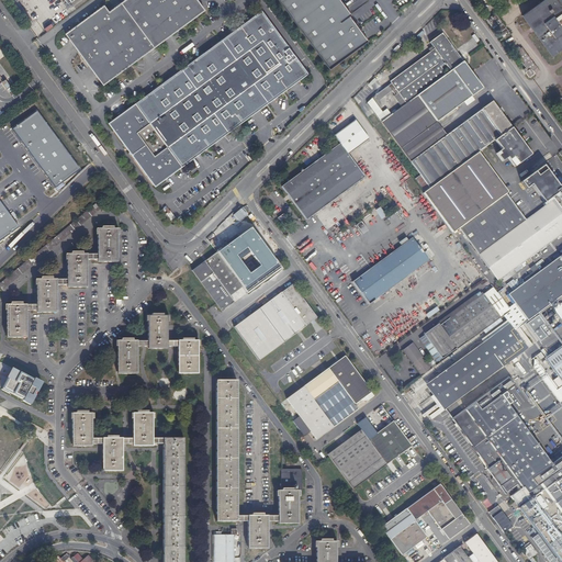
[(125,0),(109,12),(104,6),(65,34),(103,85),(204,10),(197,0),(125,0)]
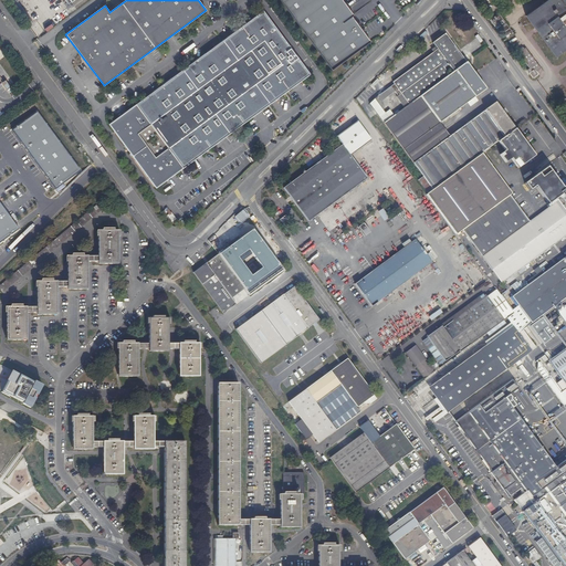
[(341,0),(280,0),(332,69),(368,42),(341,0)]
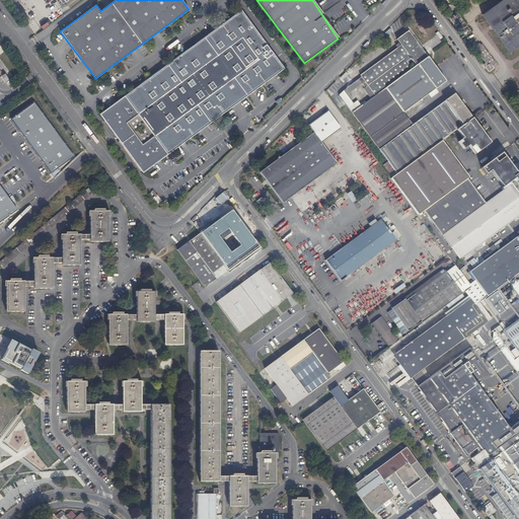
[(332,0),(326,5),(328,9),(326,10),(330,15),(342,7),(336,0),(332,0)]
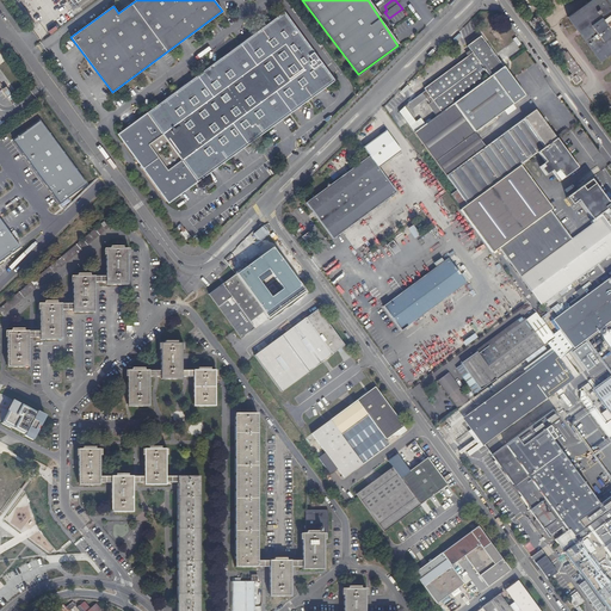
[(610,0),(591,0),(569,17),(598,57),(610,48),(610,0)]
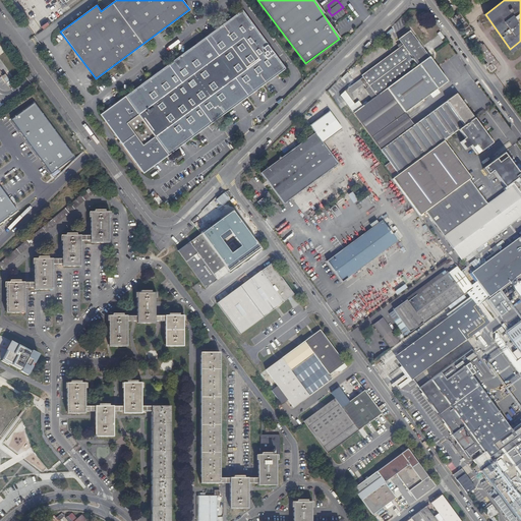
[(286,69),(243,10),(101,114),(143,173),(286,69)]
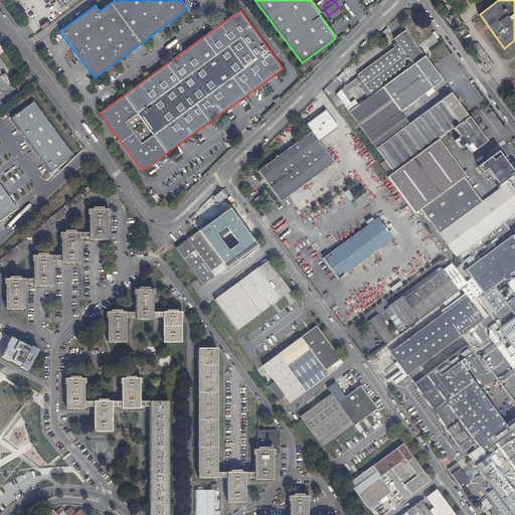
[(461,22),(454,12),(446,18),(453,28),(461,22)]
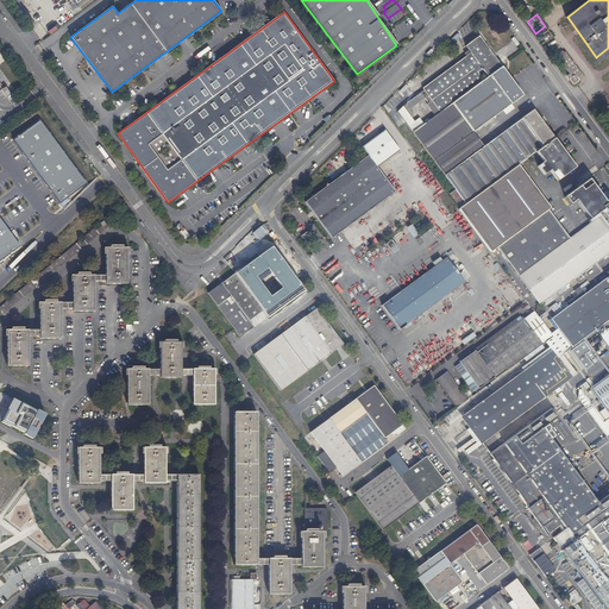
[(469,20),(458,31),(463,37),(473,26),(469,20)]
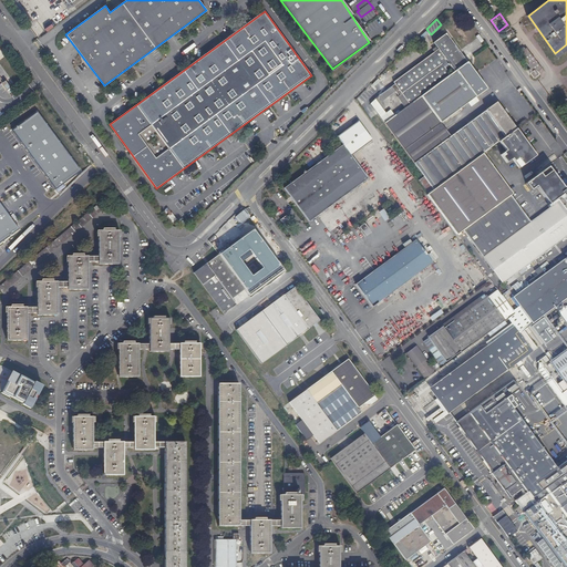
[(410,104),(421,96),(466,62),(446,34),(433,43),(439,50),(393,82),(394,84),(402,94),(410,104)]
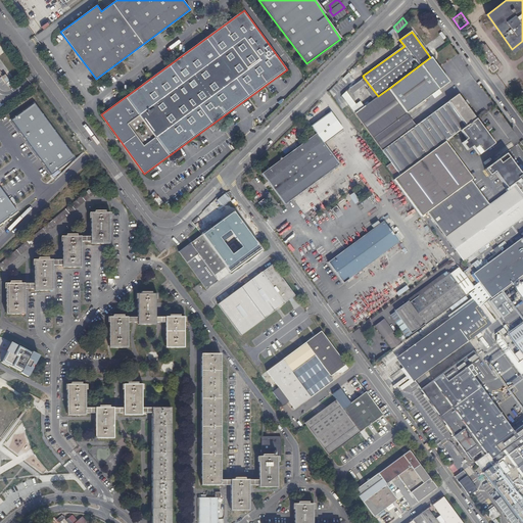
[(406,113),(407,113),(419,104),(425,99),(448,83),(430,57),(388,89),(406,113)]
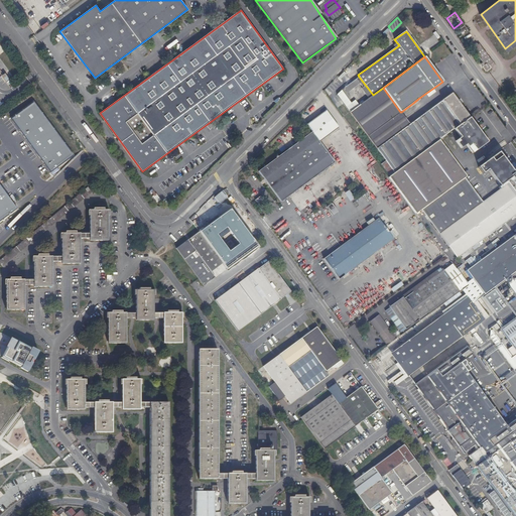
[(360,84),(363,88),(366,86),(359,77),(357,79),(360,84)]
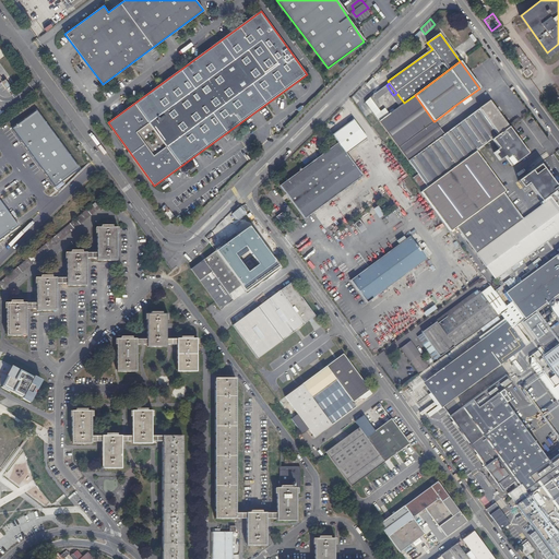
[(390,91),(387,85),(372,95),(377,100),(390,91)]
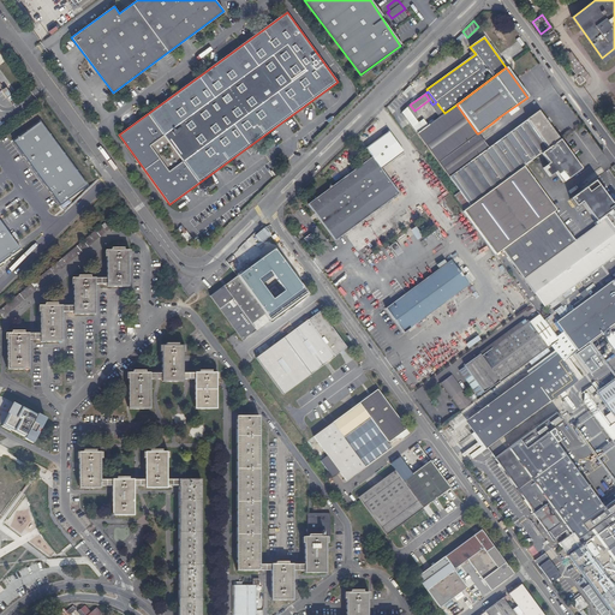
[(439,117),(445,113),(436,102),(433,105),(430,106),(439,117)]
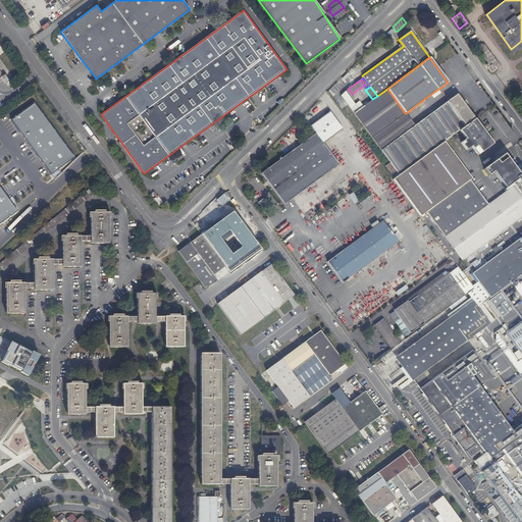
[(354,113),(371,138),(405,113),(387,89),(377,96),(372,100),(354,113)]
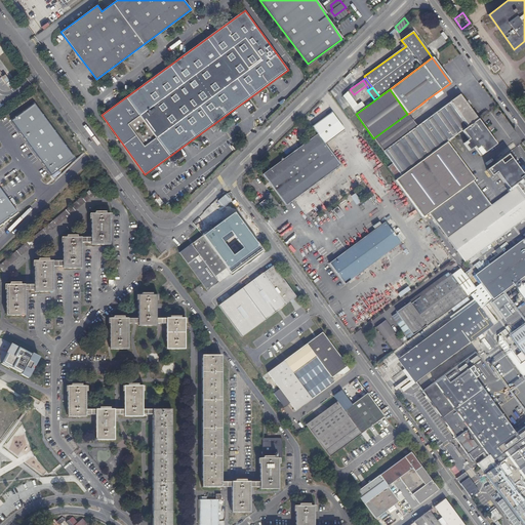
[(348,92),(337,102),(341,107),(352,98),(348,92)]
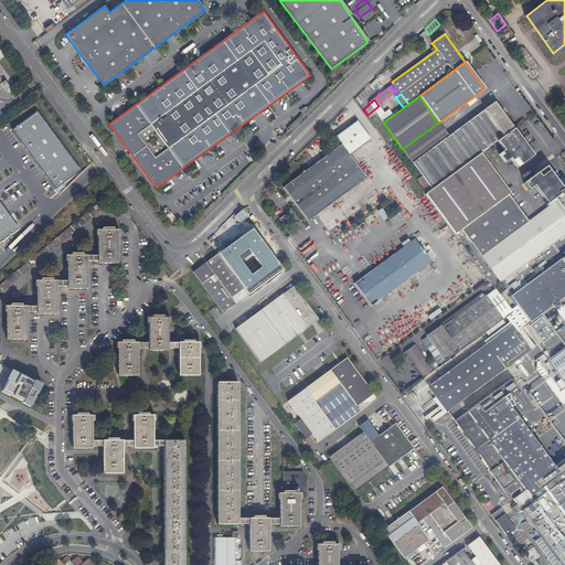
[(397,102),(386,109),(391,115),(402,107),(397,102)]
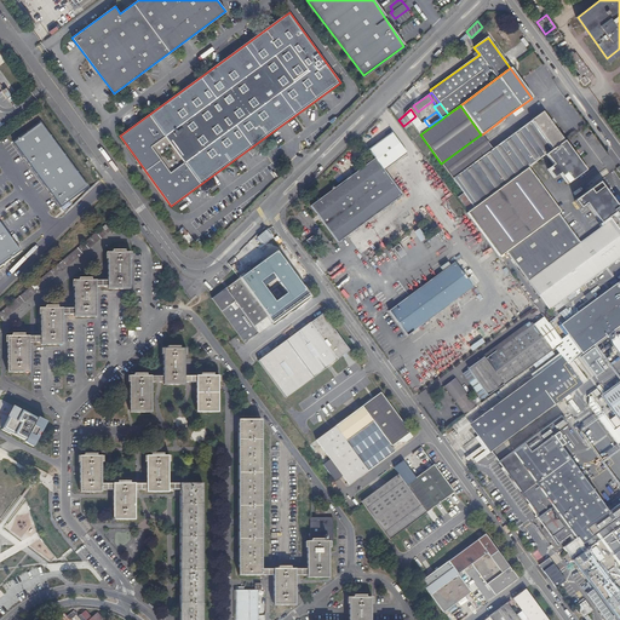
[(464,194),(475,208),(488,197),(528,168),(533,165),(546,155),(564,142),(543,113),(493,149),(453,179),(464,194)]
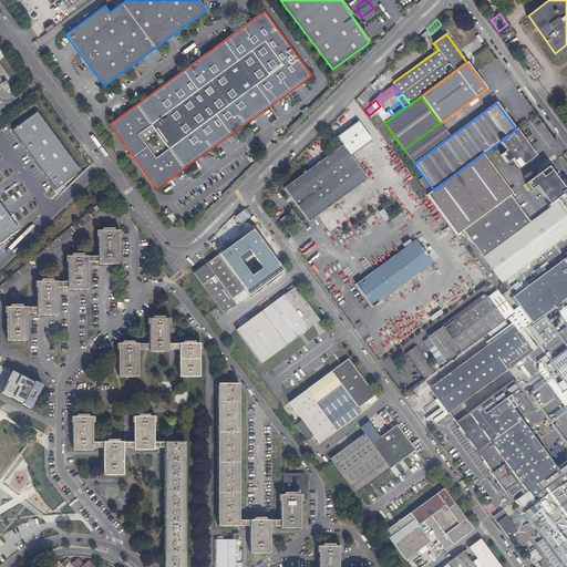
[(38,113),(12,131),(57,189),(81,172),(38,113)]
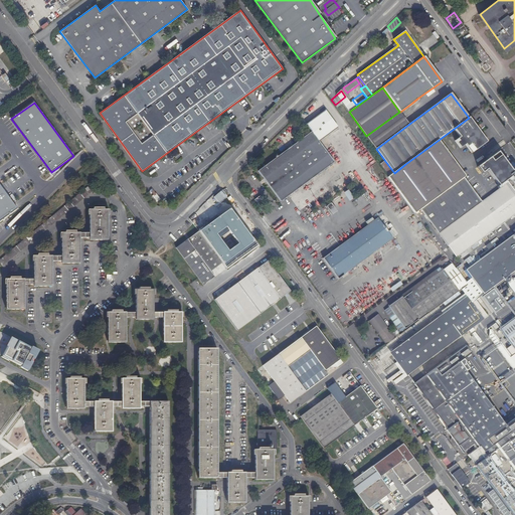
[(349,104),(339,111),(343,116),(353,109),(349,104)]
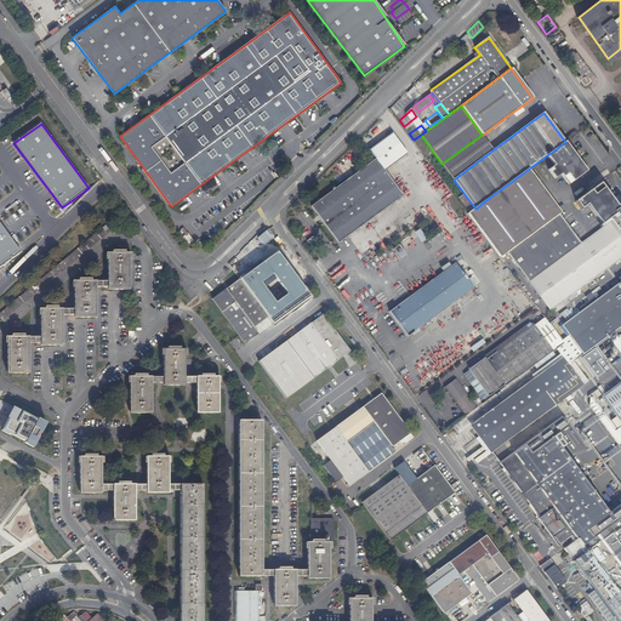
[(376,159),(312,206),(340,244),(404,195),(386,171),(409,154),(393,134),(370,151),(376,159)]
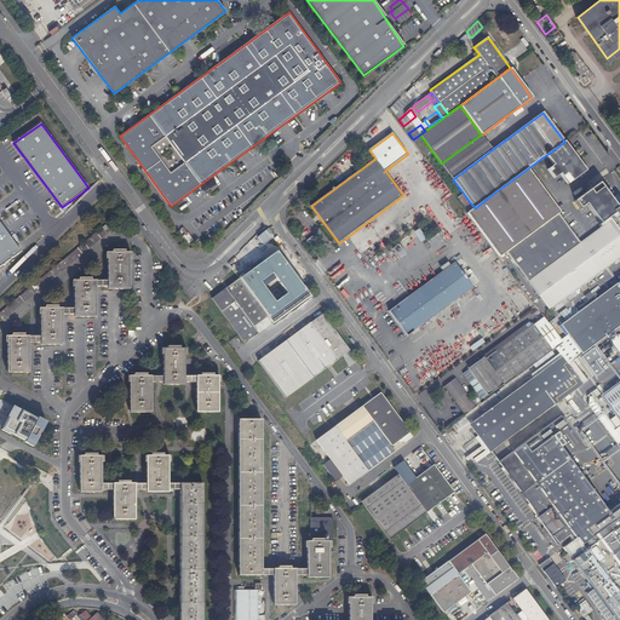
[(493,149),(487,142),(482,135),(481,135),(441,164),(447,171),(453,179),(493,149)]
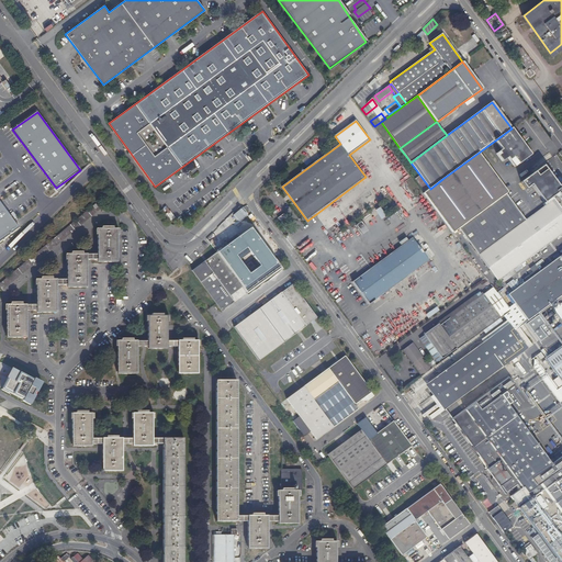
[(512,128),(495,141),(502,149),(496,154),(503,161),(507,158),(515,167),(531,155),(512,128)]
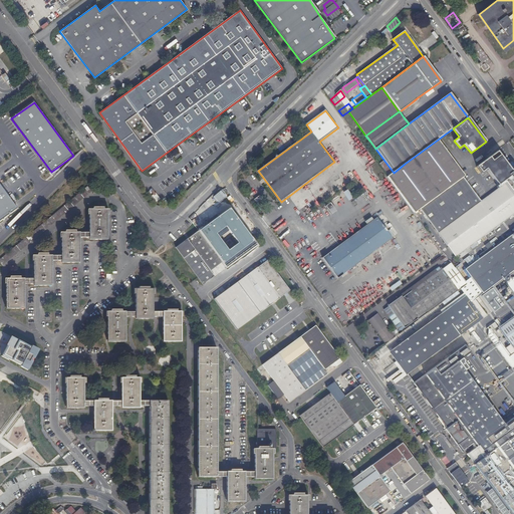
[(465,177),(438,140),(387,177),(414,214),(420,209),(456,257),(513,214),(513,175),(497,152),(477,168),(481,174),(486,170),(499,188),(481,202),(463,178),(465,177)]
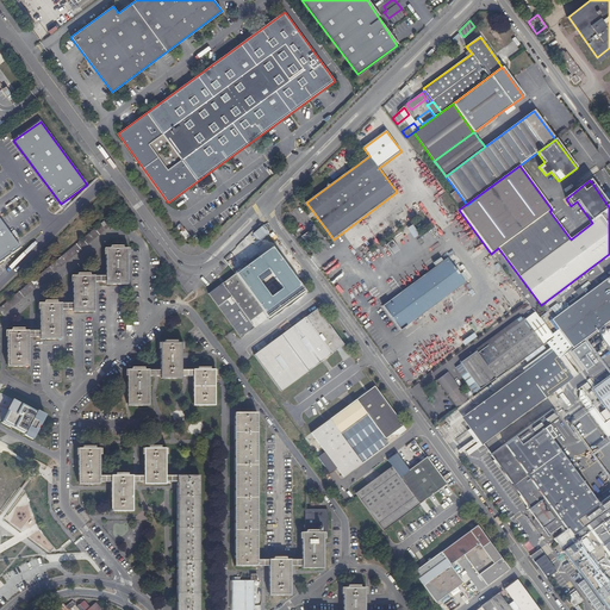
[(0,261),(20,247),(19,244),(0,218),(0,261)]
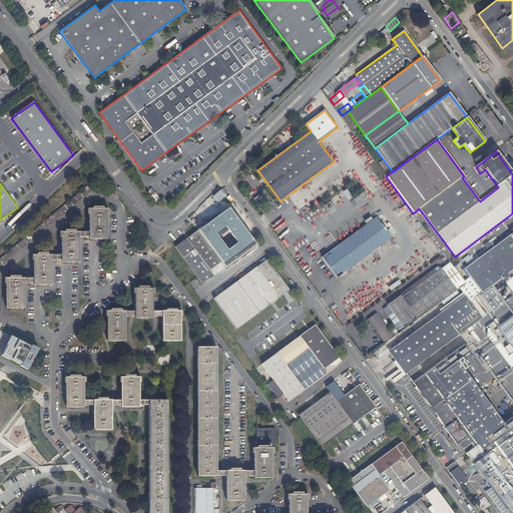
[(91,191),(87,186),(0,258),(0,262),(2,266),(91,191)]
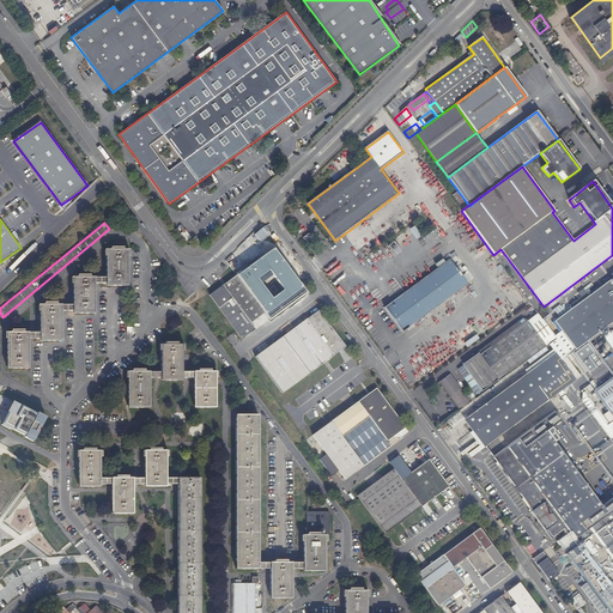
[(414,240),(420,236),(414,225),(408,229),(414,240)]
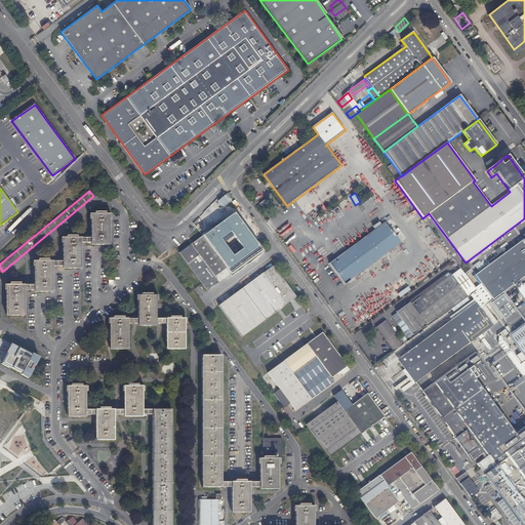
[(259,204),(267,213),(269,211),(266,207),(269,204),(265,200),(259,204)]
